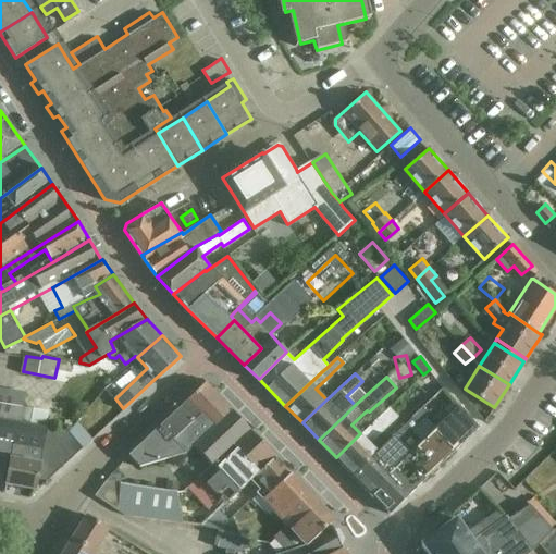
[(140,466),(146,464),(186,453),(195,445),(232,409),(206,382),(128,454),(140,466)]
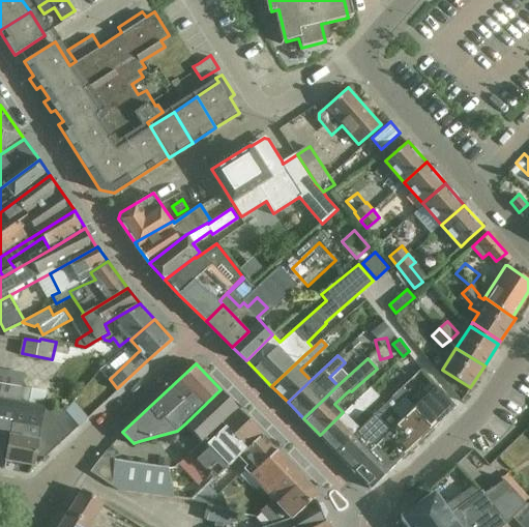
[(0,398),(42,405),(45,392),(22,388),(24,373),(0,369),(0,398)]
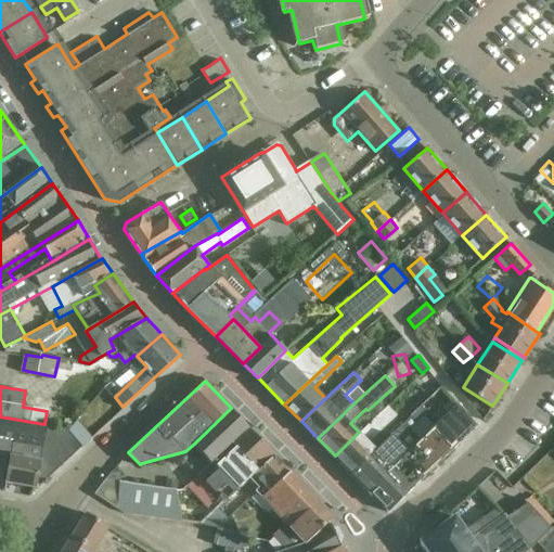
[(427,432),(421,438),(393,465),(369,489),(389,510),(476,425),(462,409),(458,403),(427,432)]
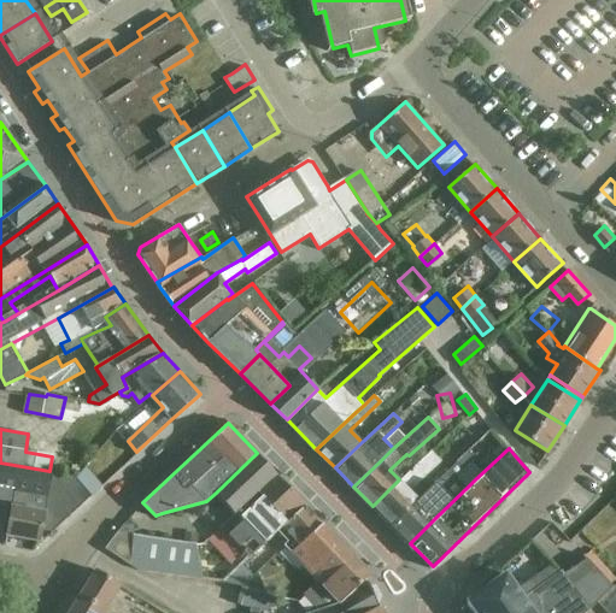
[(373,506),(391,525),(418,499),(409,490),(441,460),(432,449),(399,479),(373,506)]
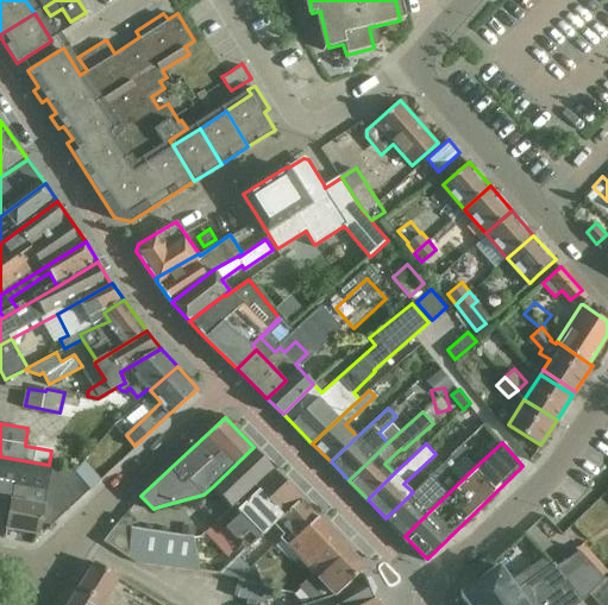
[(386,518),(405,536),(431,510),(462,480),(450,468),(468,451),(461,443),(450,454),(413,492),(386,518)]
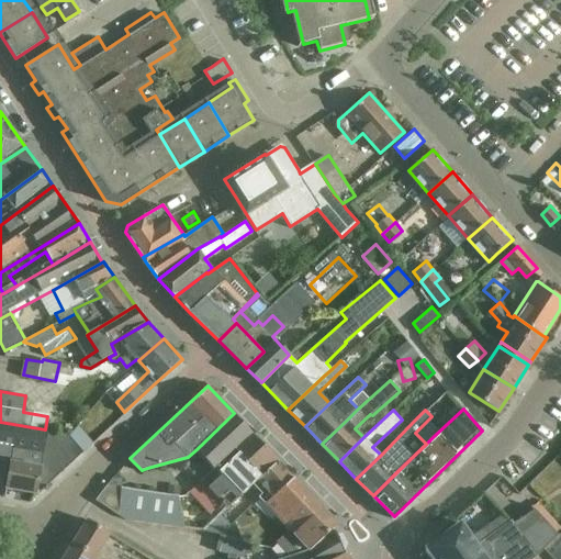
[(213,468),(202,479),(201,480),(206,487),(222,472),(220,470),(239,451),(235,447),(251,432),(234,413),(197,449),(213,468)]
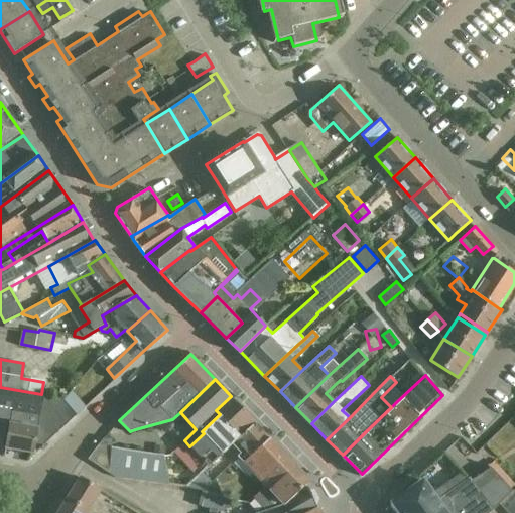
[(40,407),(42,394),(41,394),(0,387),(0,407),(13,409),(10,423),(5,447),(33,453),(35,441),(40,407)]
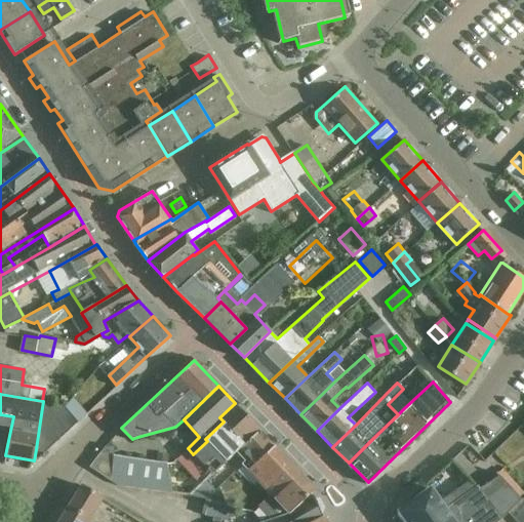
[(70,429),(46,402),(43,401),(41,414),(61,437),(70,429)]
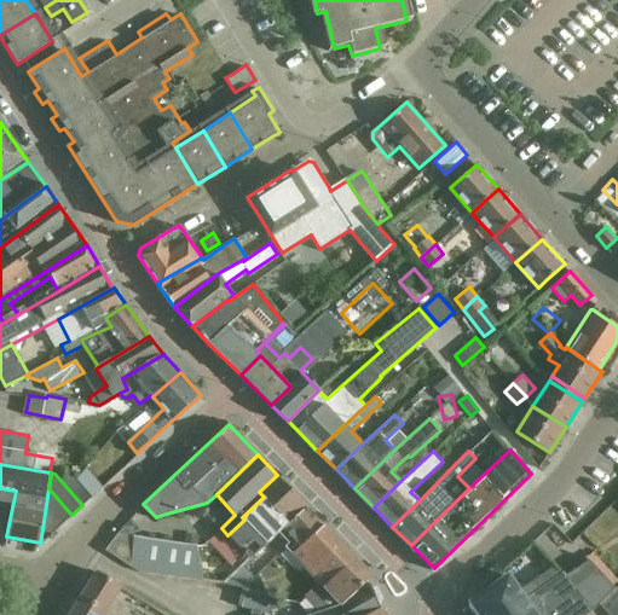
[(82,505),(93,495),(78,477),(55,474),(82,505)]
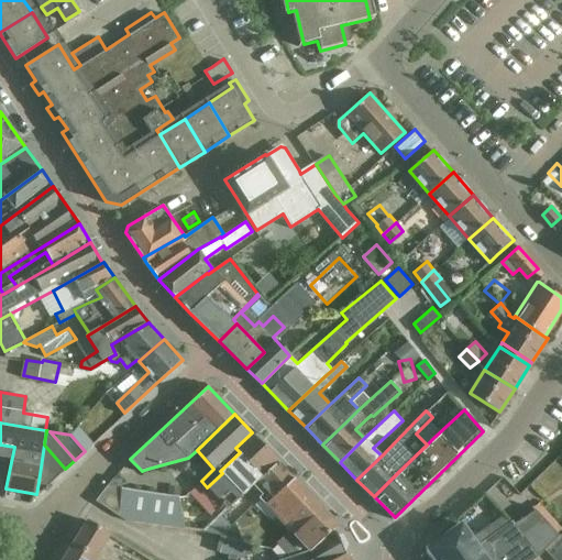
[(220,471),(222,473),(243,494),(254,484),(253,483),(277,461),(252,432),(235,448),(240,452),(220,471)]
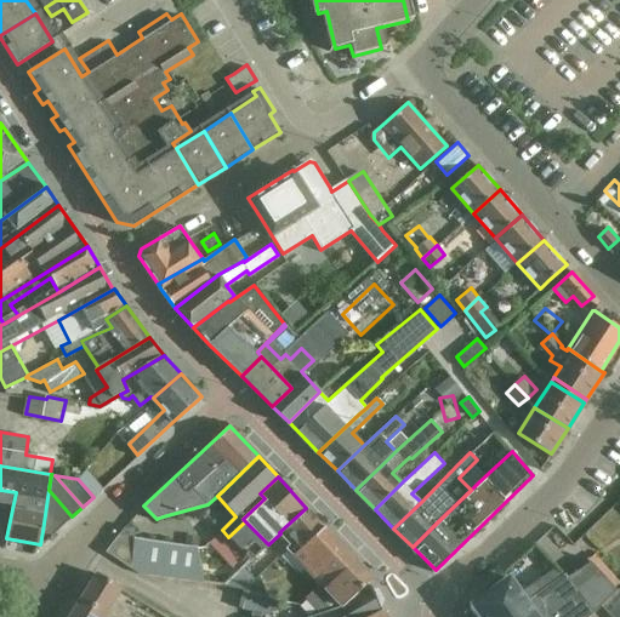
[(72,516),(49,490),(43,531),(53,533),(72,516)]
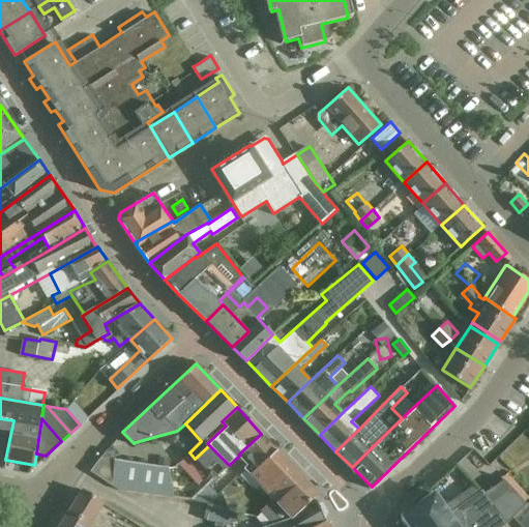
[(245,468),(250,473),(276,449),(261,434),(238,455),(239,456),(248,466),(245,468)]
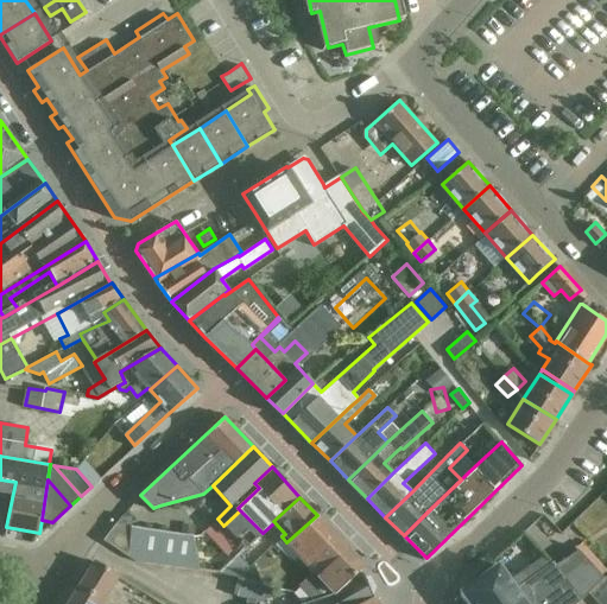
[(246,548),(263,533),(240,510),(223,526),(246,548)]
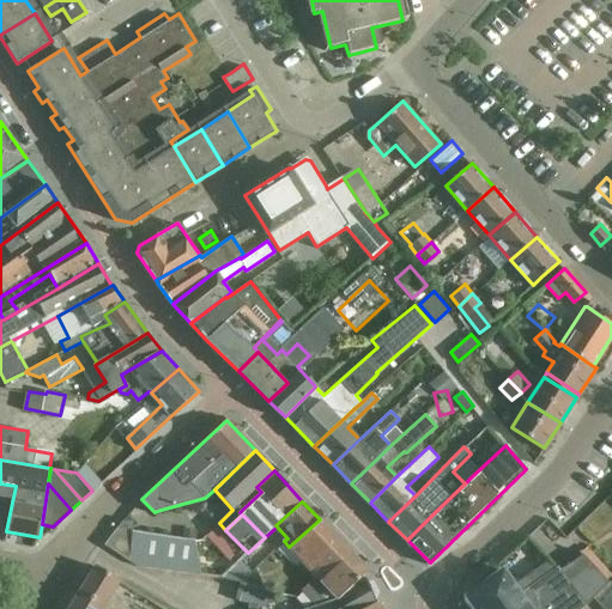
[(116,528),(132,529),(133,519),(123,518),(116,528)]
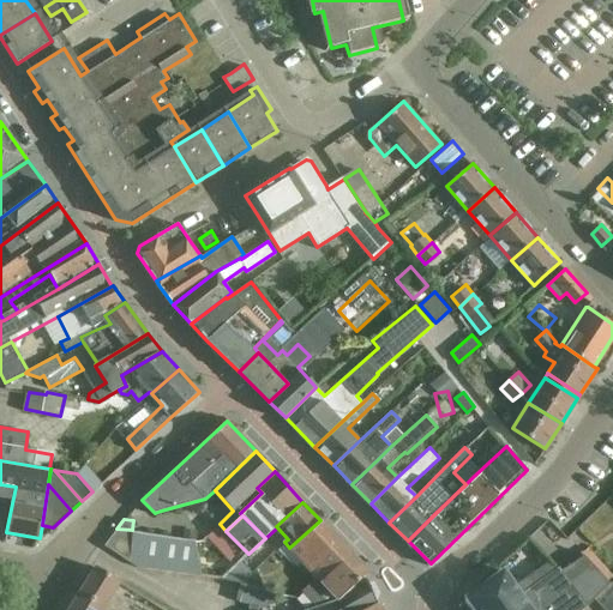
[(320,581),(352,554),(320,520),(289,548),(316,577),(320,581)]
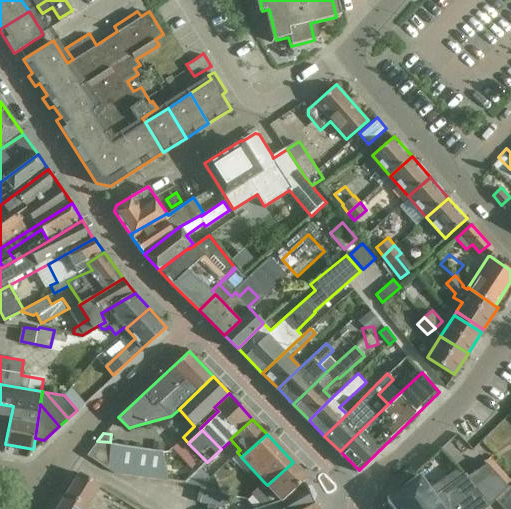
[(164,449),(165,448),(165,442),(154,440),(153,448),(164,449)]
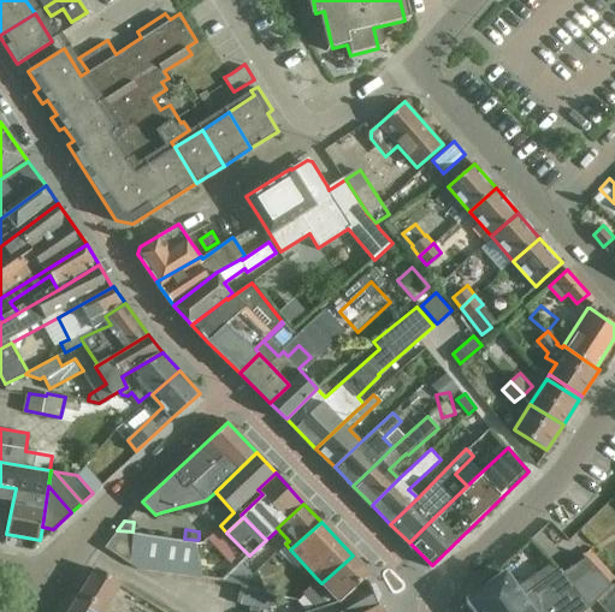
[(105,546),(129,562),(132,532),(117,530),(105,546)]
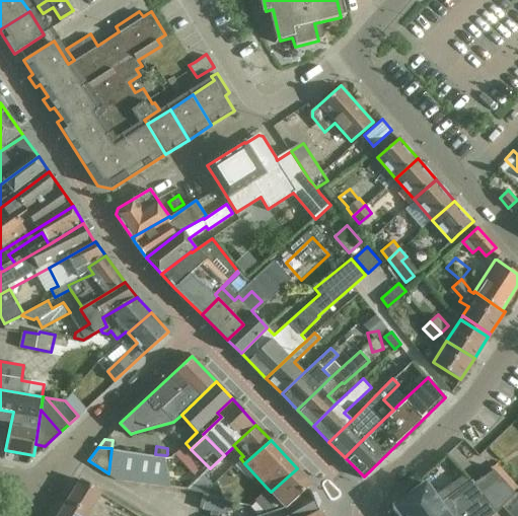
[(132,480),(137,452),(112,448),(108,473),(115,476),(132,480)]
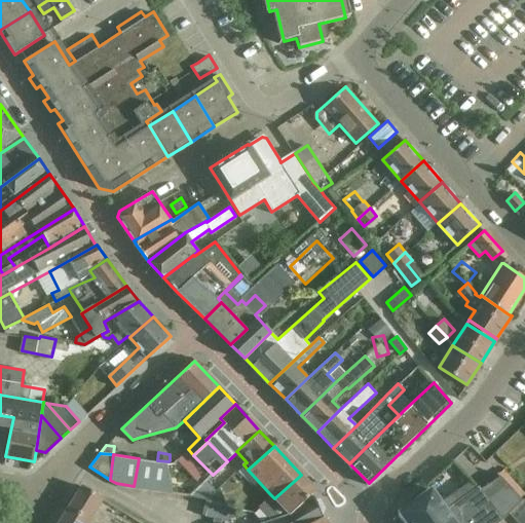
[(147,488),(152,460),(139,458),(134,486),(147,488)]
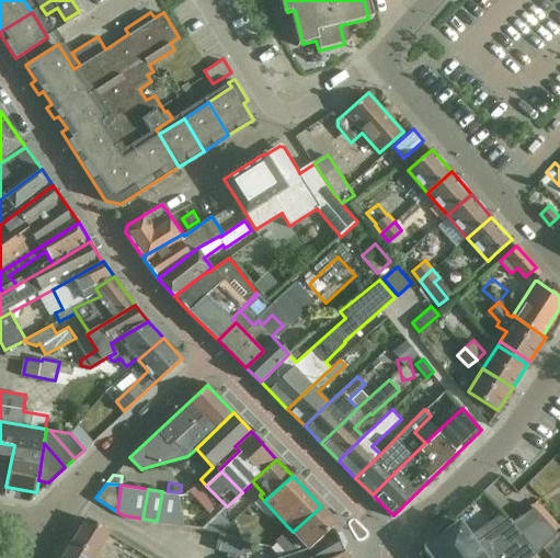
[(184,524),(179,494),(162,491),(157,521),(184,524)]
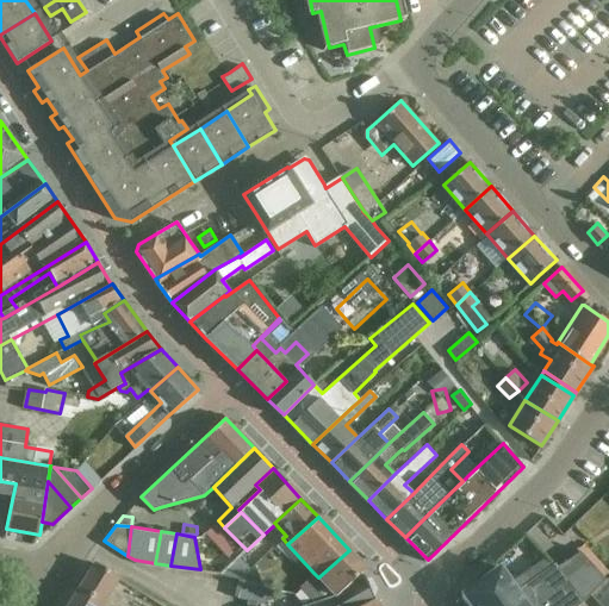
[(606,579),(578,549),(577,547),(576,548),(579,551),(558,567),(586,598),(590,593),(606,579)]
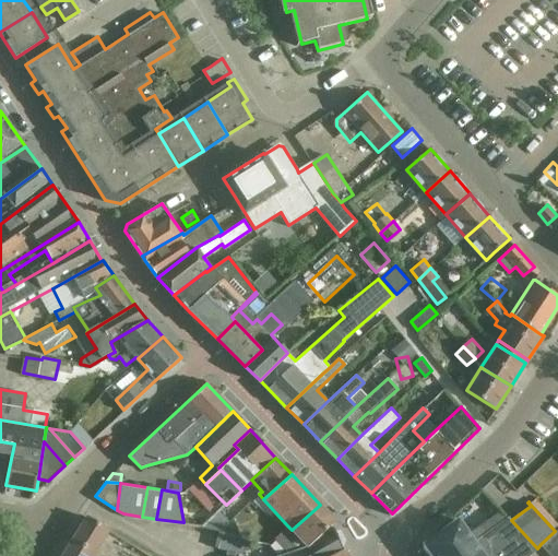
[(307,547),(330,525),(335,520),(320,505),(292,530),(287,525),(275,536),(288,551),(306,546),(307,547)]
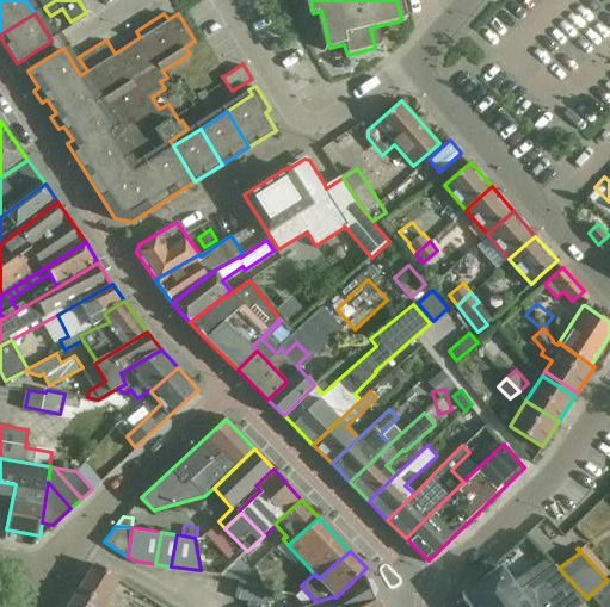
[(239,557),(222,574),(240,578),(251,569),(239,557)]
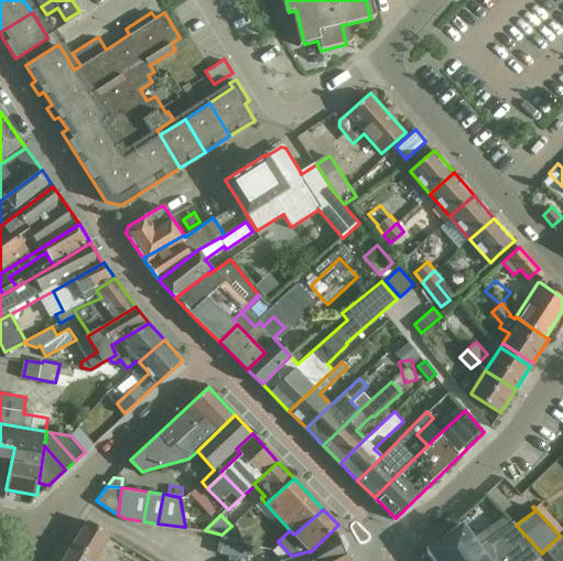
[(96,558),(99,552),(110,535),(87,520),(73,543),(96,558)]
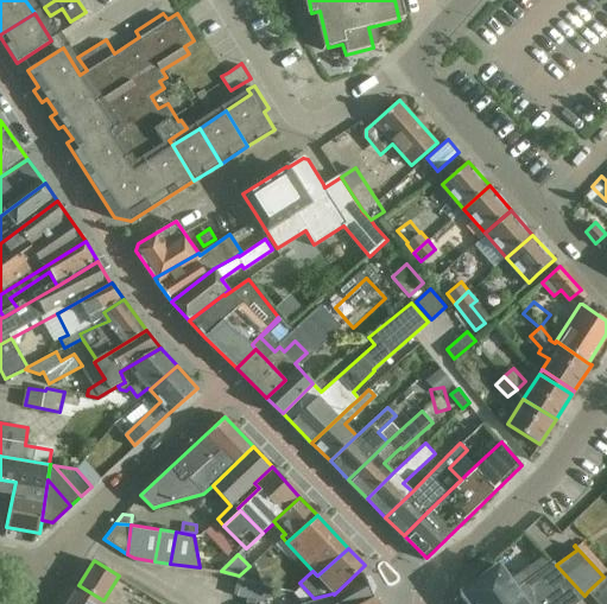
[(574,603),(585,596),(556,565),(552,560),(514,589),(498,566),(461,592),(468,603),(574,603)]
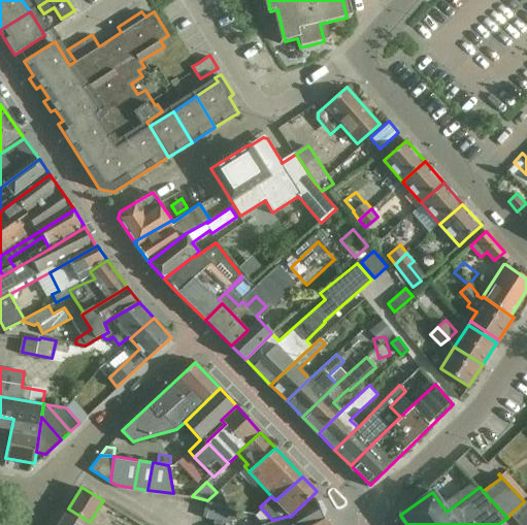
[(217,492),(207,500),(209,500),(209,501),(227,505),(221,489),(218,493),(217,492)]
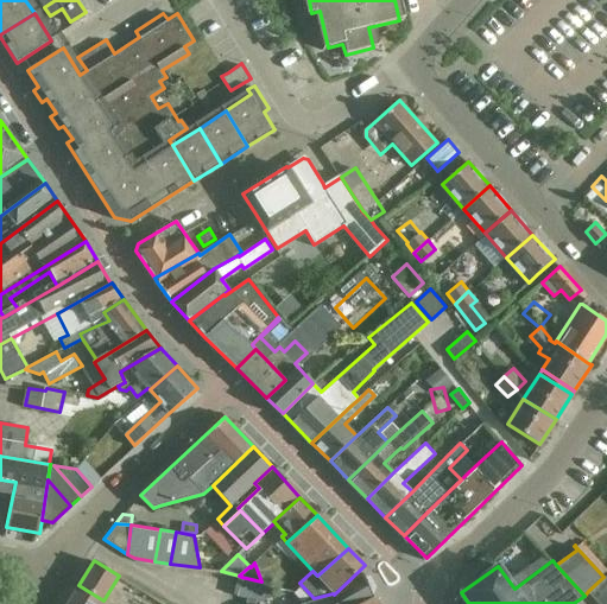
[(361,603),(374,597),(372,593),(377,587),(370,576),(362,577),(359,571),(334,595),(333,593),(314,598),(299,603),(298,603),(361,603)]
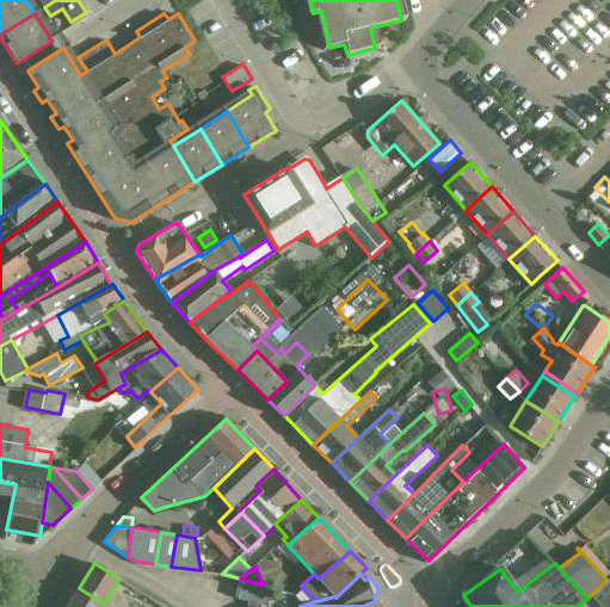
[(601,605),(609,596),(609,576),(607,580),(591,594),(601,605)]
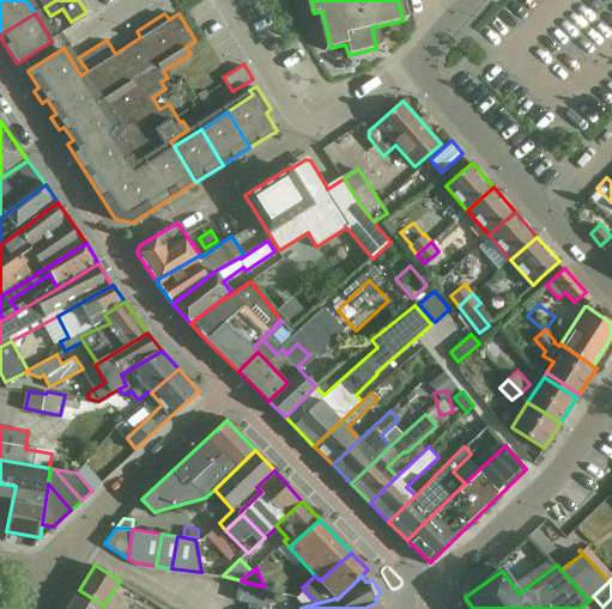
[(265,588),(264,586),(243,582),(240,597),(261,603),(265,588)]
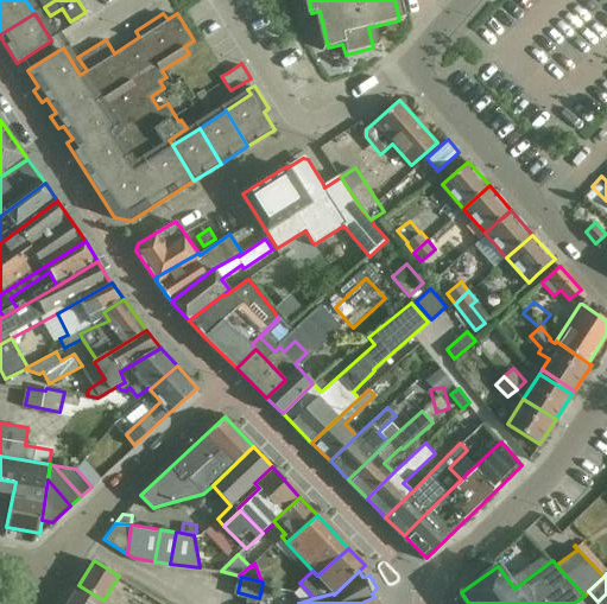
[(261,582),(263,583),(259,598),(265,599),(270,583),(261,582)]
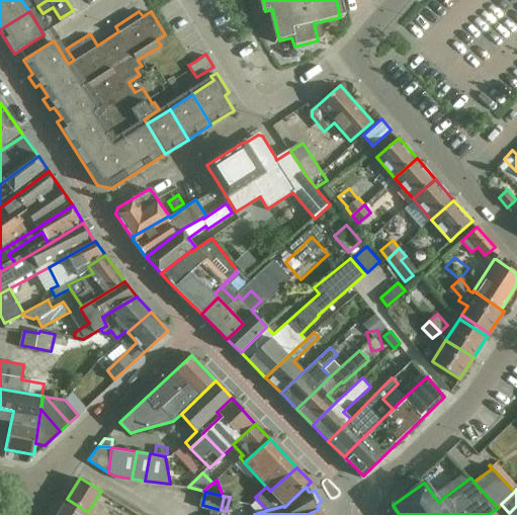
[(85,514),(88,512),(67,499),(56,514),(85,514)]
